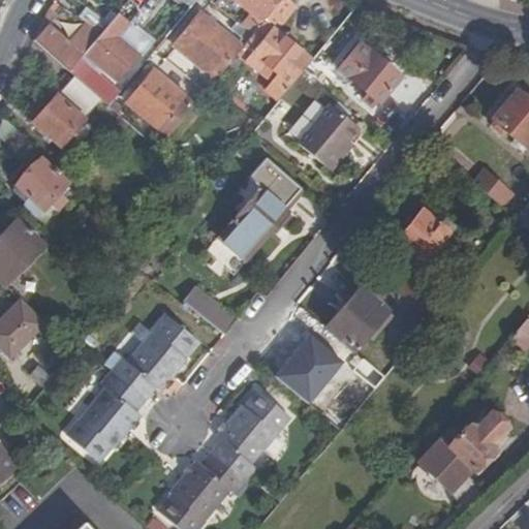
[(281,0),(235,0),(258,20),(245,29),(253,35),(281,0)]
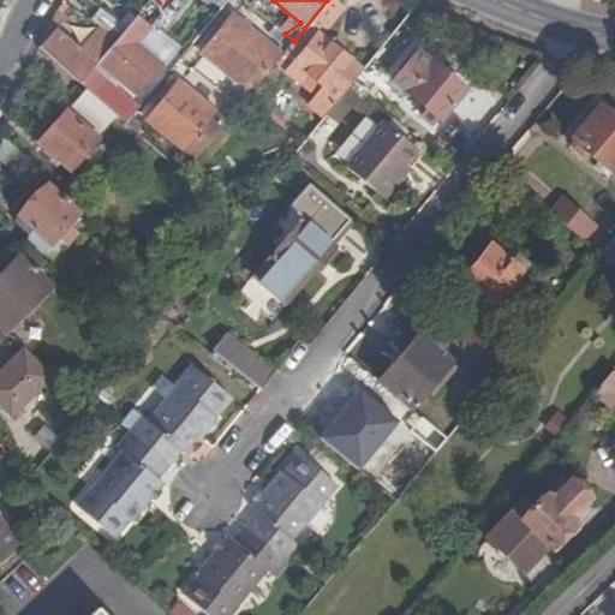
[(362,71),(317,34),(322,29),(324,31),(344,9),(333,0),(327,0),(294,41),(278,61),(317,95),(310,103),(326,115),(362,71)]
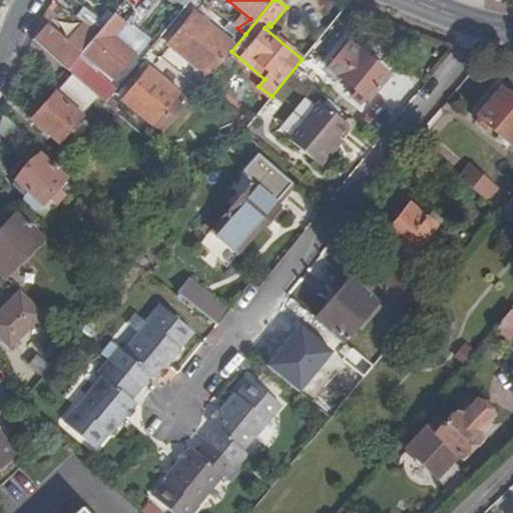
[(80,52),(104,24),(99,20),(84,7),(75,17),(83,23),(67,42),(46,25),(55,14),(47,7),(38,28),(33,39),(66,68),(75,58),(80,52)]
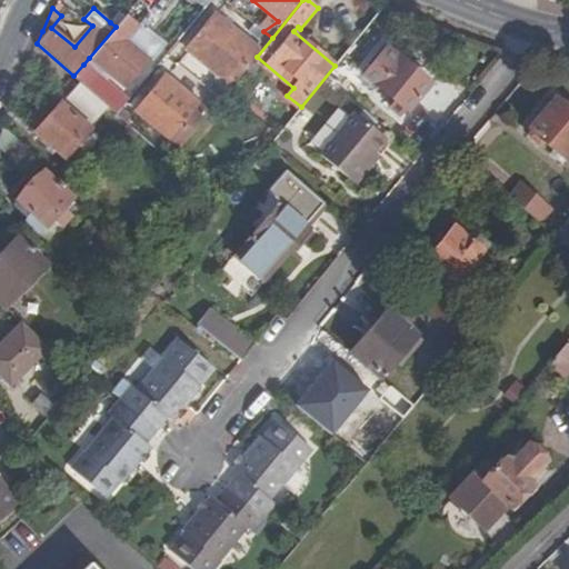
[(116,27),(126,16),(119,10),(110,22),(116,27)]
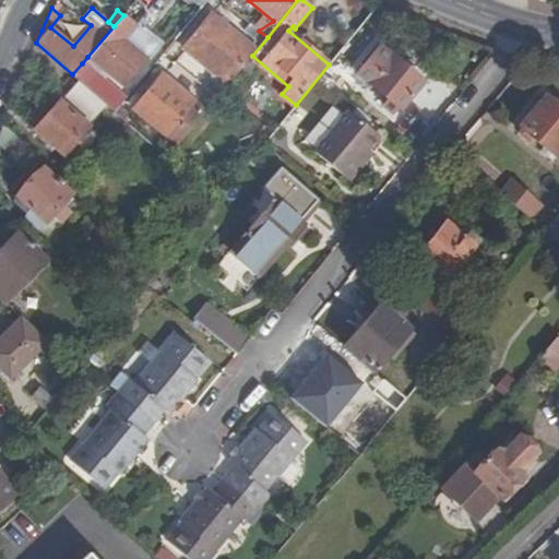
[(252,56),(268,37),(259,31),(253,38),(256,39),(252,47),(212,14),(183,48),(229,85),(252,56)]
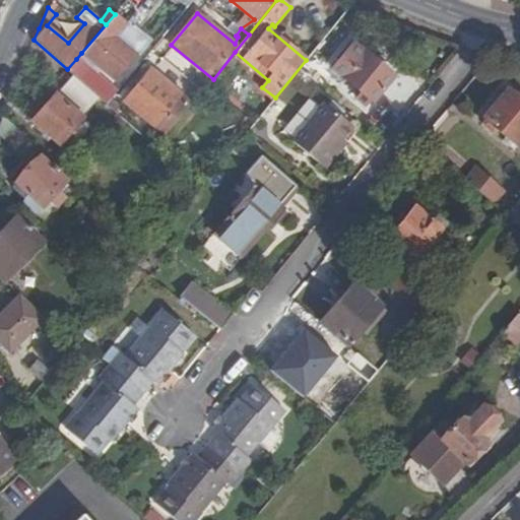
[(136,54),(116,37),(127,24),(115,14),(106,24),(81,53),(114,80),(136,54)]
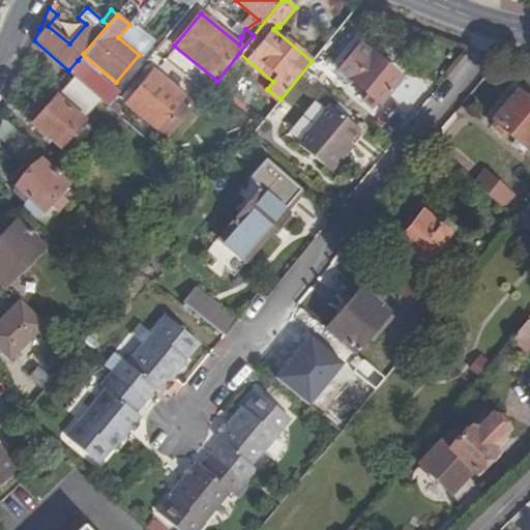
[(240,36),(245,29),(237,22),(231,29),(240,36)]
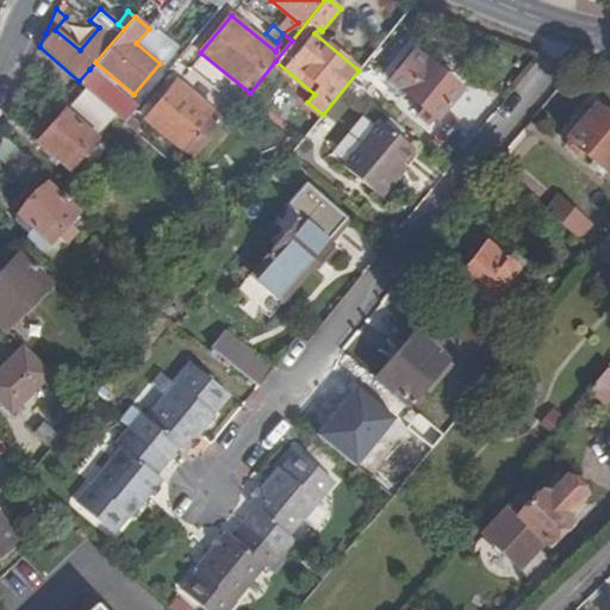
[(377,66),(392,47),(384,41),(368,60),(377,66)]
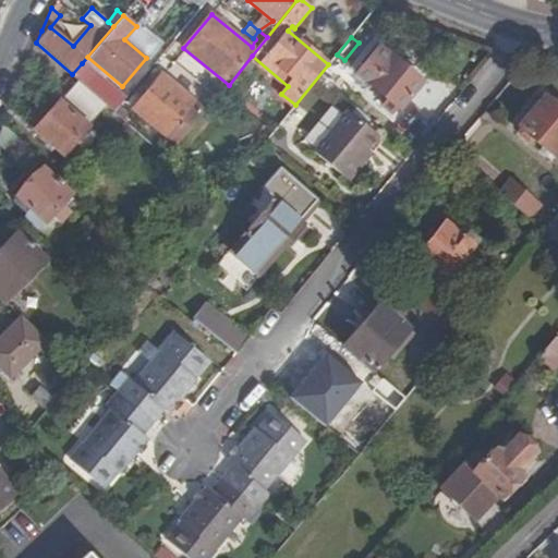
[(400,108),(423,80),(410,68),(403,62),(390,52),(379,64),(370,56),(356,72),(389,99),(397,106),(400,108)]
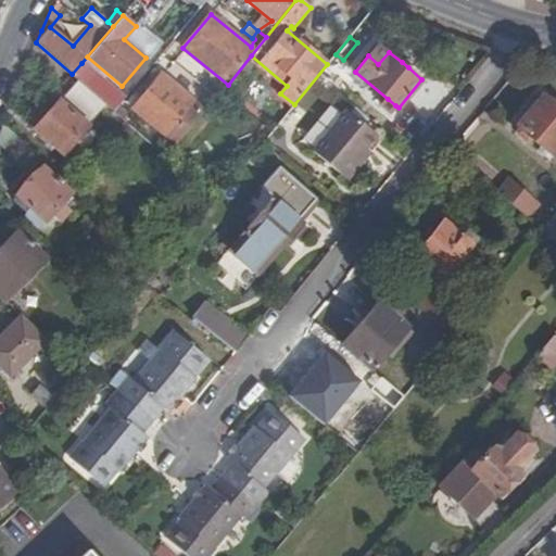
[(408,67),(412,63),(405,58),(402,62),(408,67)]
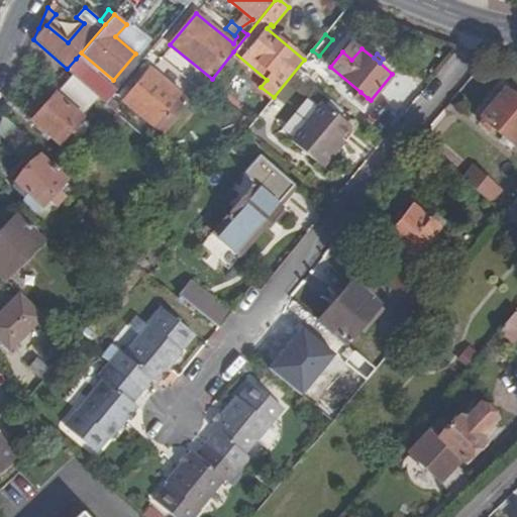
[(115,94),(76,59),(67,69),(73,74),(100,98),(106,104),(115,94)]
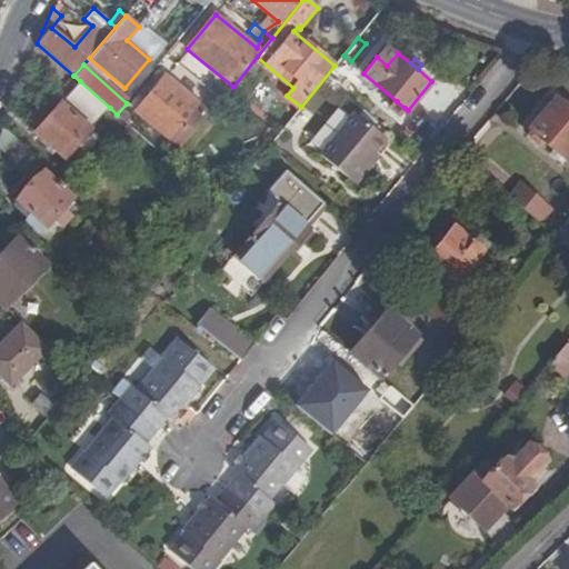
[(151,93),(166,76),(157,69),(142,87),(151,93)]
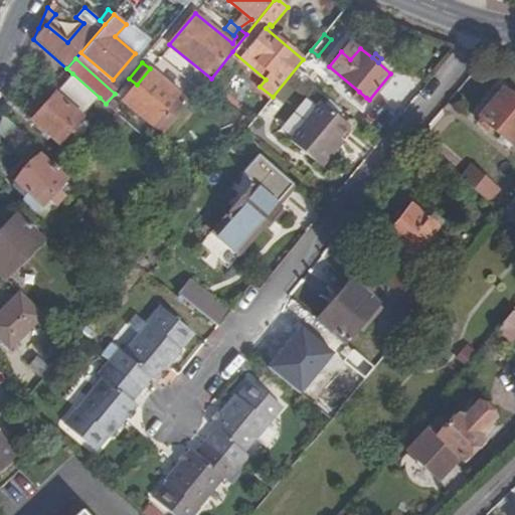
[(153,125),(180,93),(150,68),(137,84),(124,101),(153,125)]
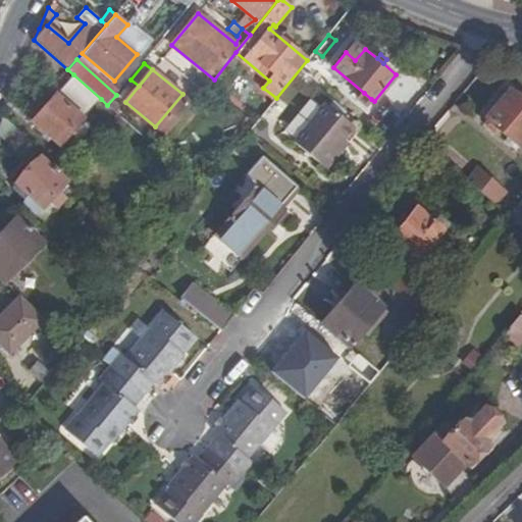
[(85,117),(101,99),(73,74),(32,121),(59,146),(70,133),(81,141),(94,125),(85,117)]
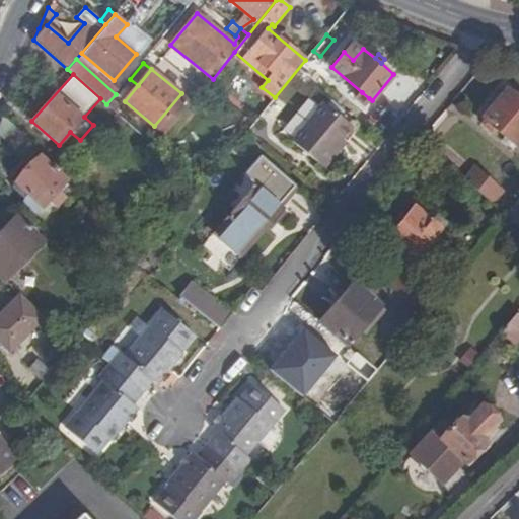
[(518,99),(506,88),(483,117),(484,118),(485,126),(495,134),(502,134),(515,145),(518,140),(518,99)]
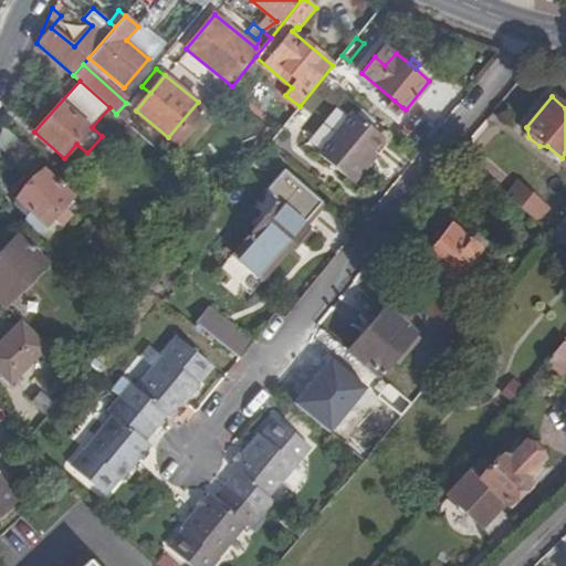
[(402,107),(395,101),(390,106),(398,113),(402,107)]
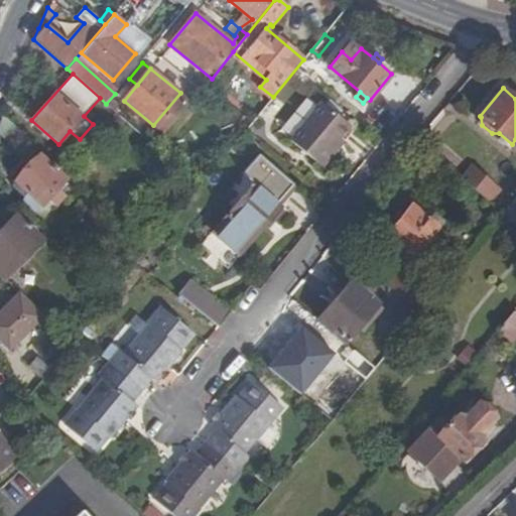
[(165,135),(191,102),(180,93),(153,125),(165,135)]
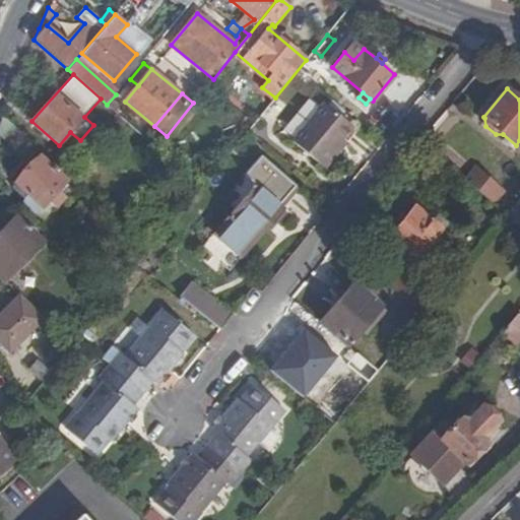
[(343,138),(353,126),(324,103),(293,140),(322,165),(343,138)]
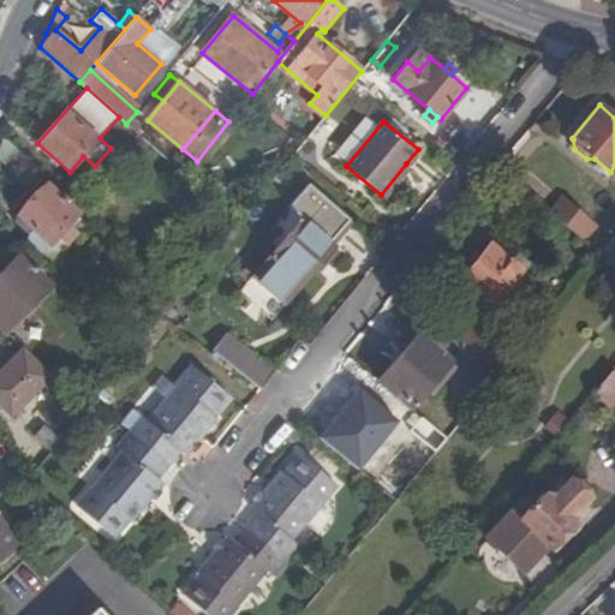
[(30,162),(5,138),(0,149),(0,157),(19,174),(30,162)]
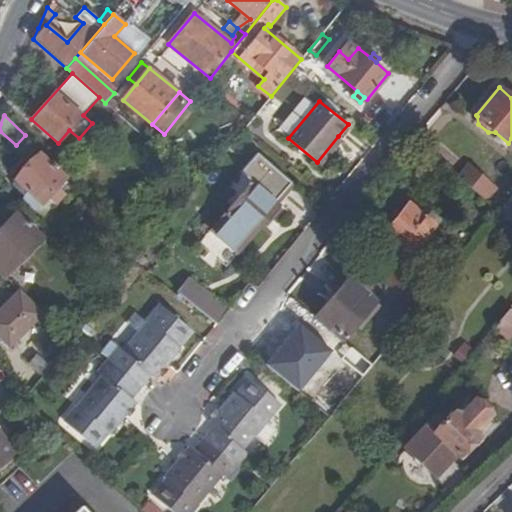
[(322,165),(343,140),(338,136),(317,162),(322,165)]
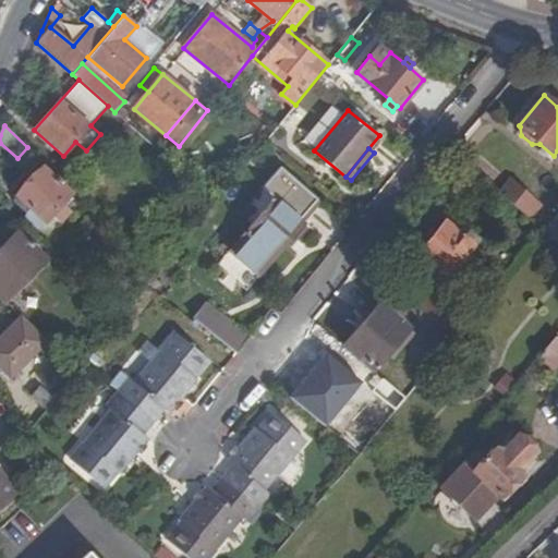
[(60,203),(70,192),(40,166),(34,172),(14,194),(16,196),(12,201),(25,213),(23,215),(37,228),(37,227),(45,234),(57,221),(58,221),(69,210),(60,203)]
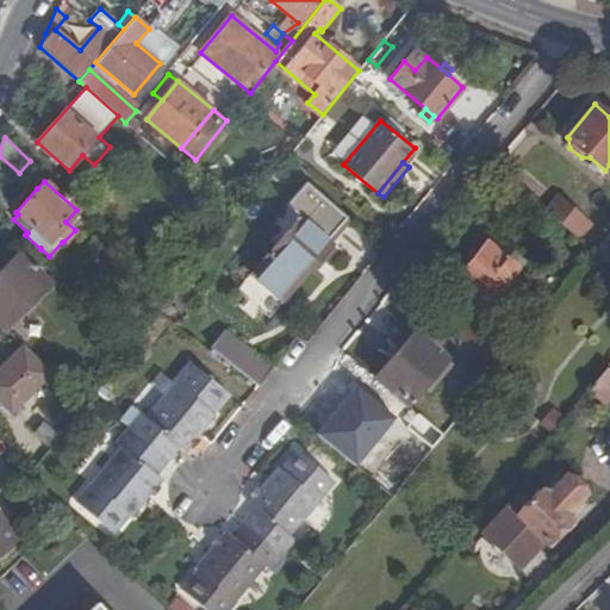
[(285,300),(332,246),(327,241),(346,218),(306,184),(287,205),(300,217),(253,273),(285,300)]
